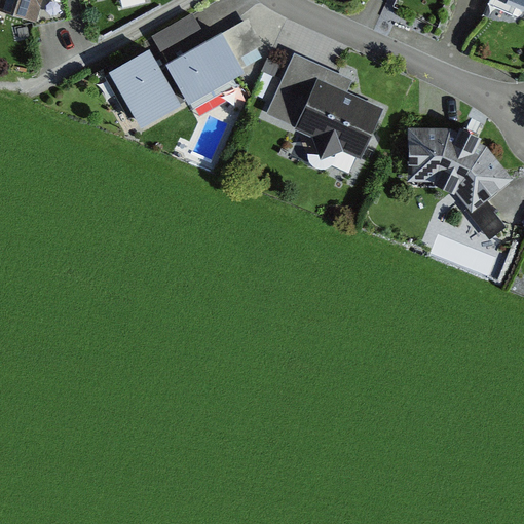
[(0,0),(0,10),(35,24),(42,0),(0,0)]
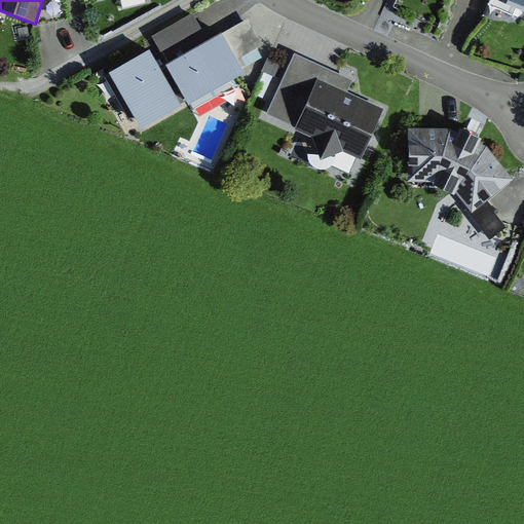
[(491,0),(523,13),(523,0),(491,0)]
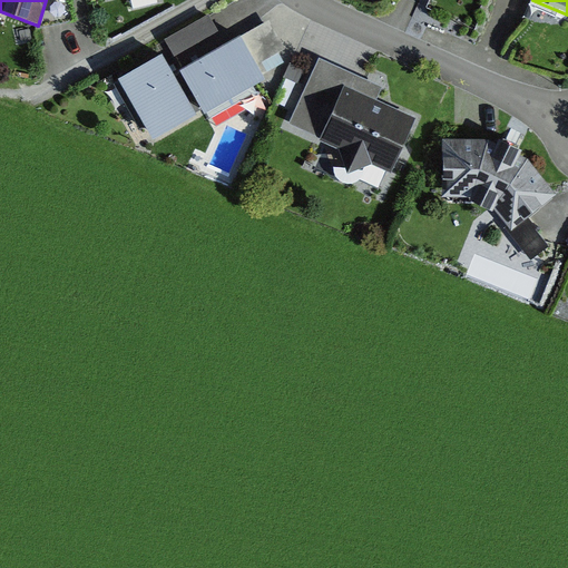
[(216,11),(169,32),(177,49),(224,27),(216,11)]
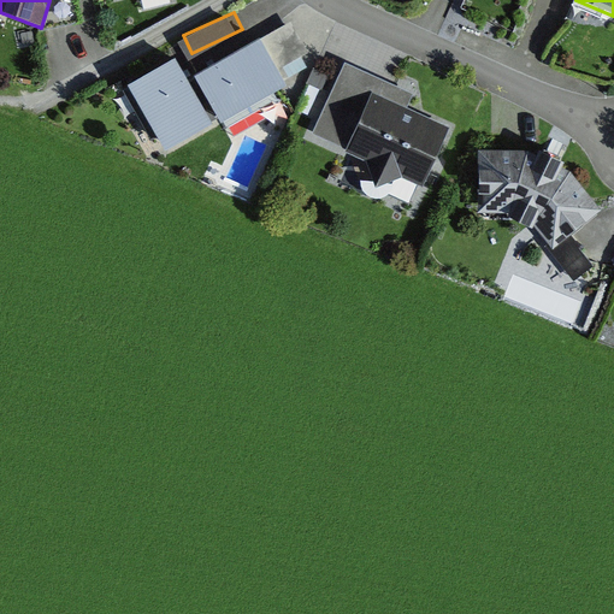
[(202,68),(249,42),(242,30),(196,57),(202,68)]
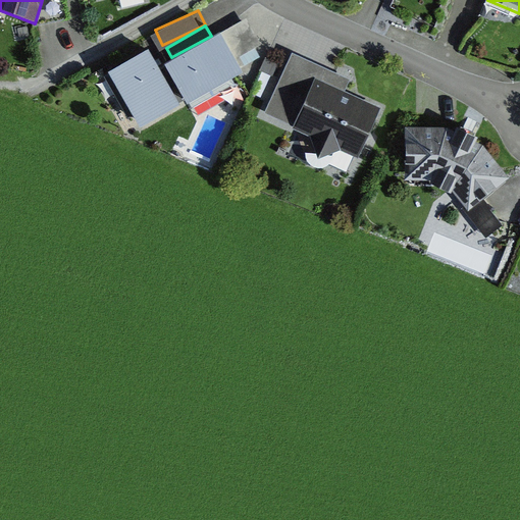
[(160,66),(148,49),(107,73),(137,130),(241,71),(218,33),(160,66)]
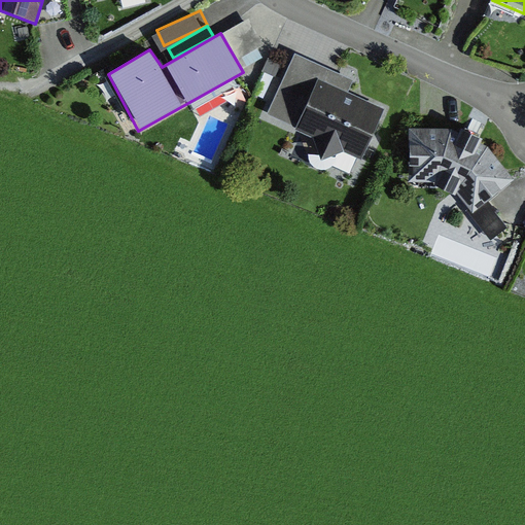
[(406,99),(299,55),(272,114),(316,142),(320,161),(342,149),(378,164),(406,99)]
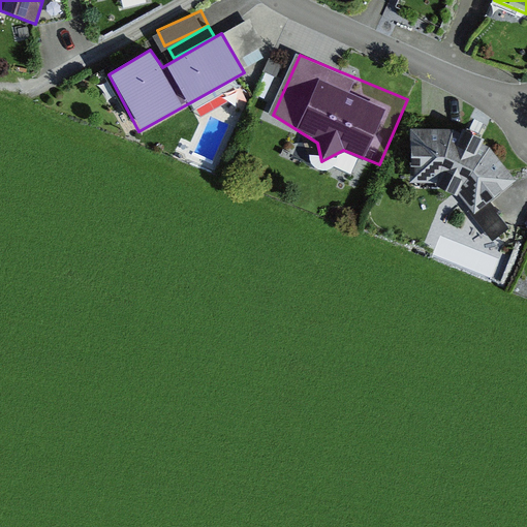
[(461,129),(411,130),(412,183),(430,183),(459,195),(474,213),(517,179),(483,141),(461,129)]
